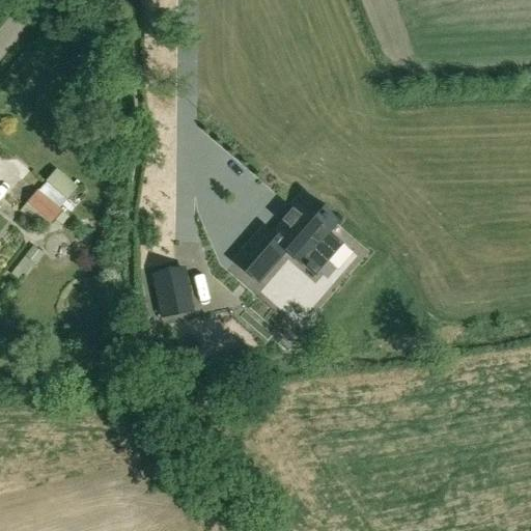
[(70,221),(60,214),(62,212),(37,190),(25,204),(51,225),(53,222),(61,229),(70,221)]
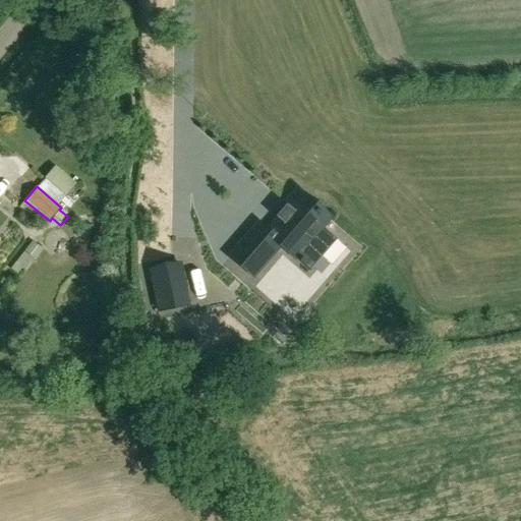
[(239,244),(228,256),(251,277),(262,265),(279,245),(294,258),(308,271),(335,240),(321,228),(329,220),(296,191),(284,206),(285,207),(274,219),(276,221),(266,233),(256,225),(239,244)]
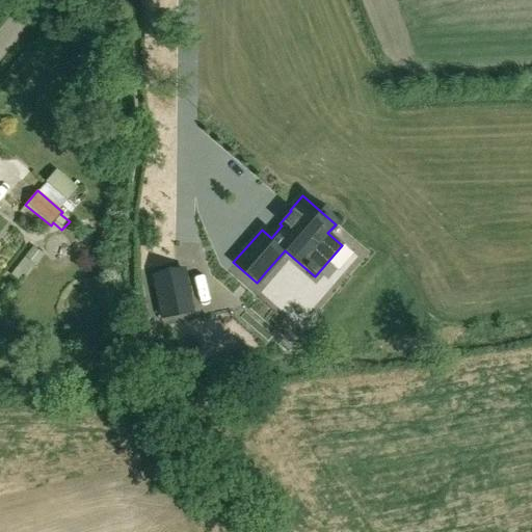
[(91,233),(78,234),(79,243),(84,243),(84,247),(92,246),(91,233)]
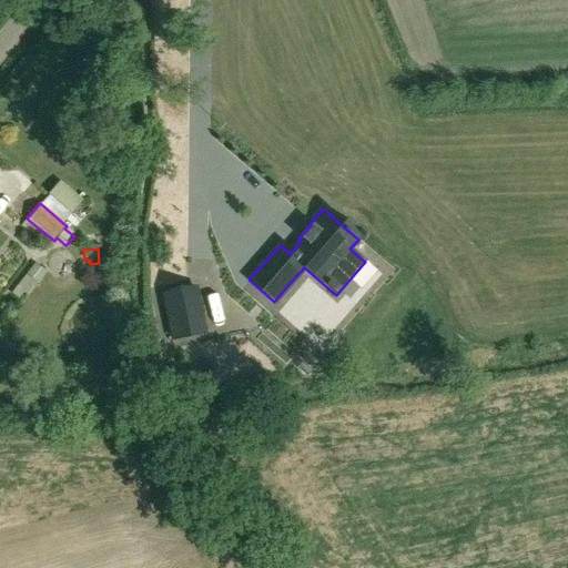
[(34,264),(26,275),(37,284),(38,285),(47,273),(34,264)]
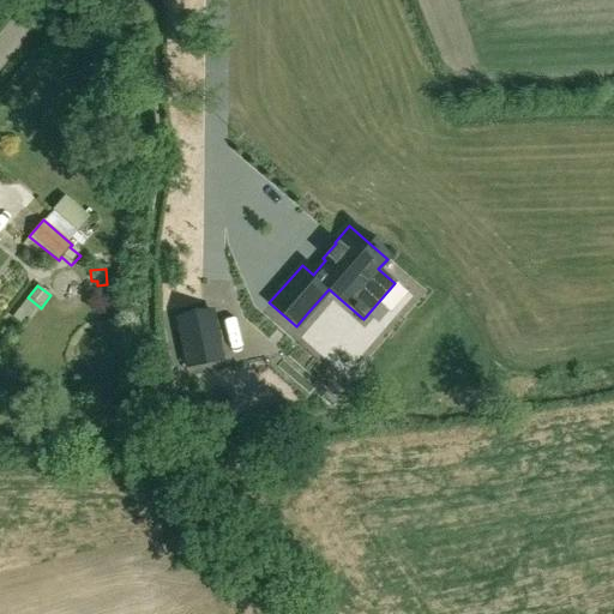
[(186,367),(222,360),(211,313),(176,320),(186,367)]
